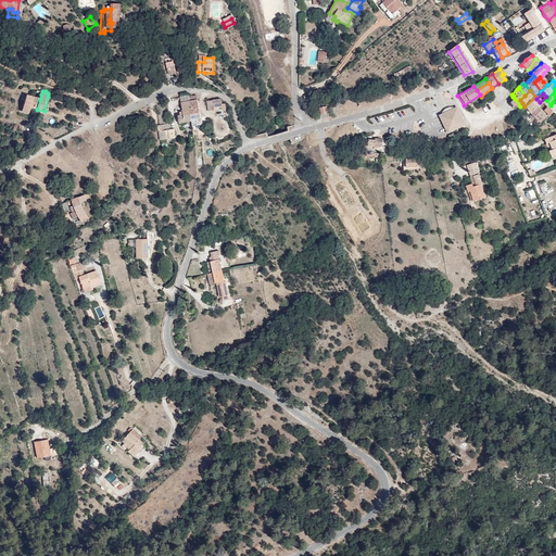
[(192,121),(190,101),(190,97),(190,95),(181,96),(184,111),(184,116),(185,119),(181,121),(180,117),(177,117),(178,125),(181,125),(181,126),(192,125),(192,121)]
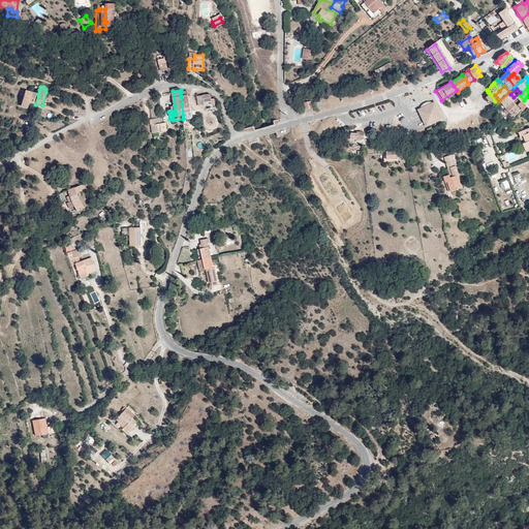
[(33,94),(26,92),(23,107),(29,110),(30,102),(31,103),(35,104),(38,95),(33,94)]
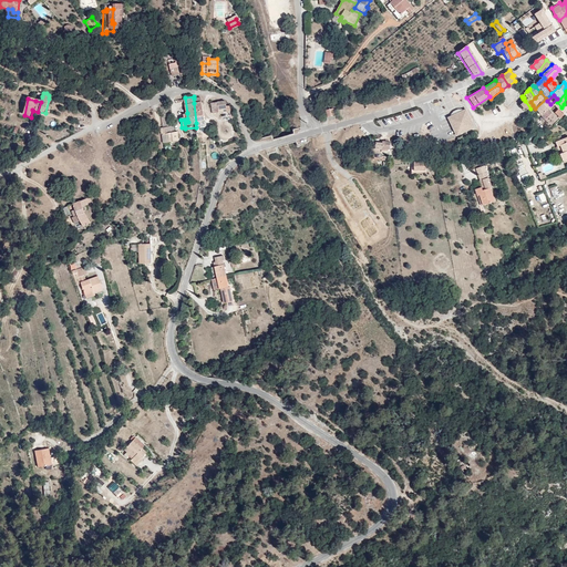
[(553,110),(555,107),(553,106),(550,104),(547,101),(546,99),(535,109),(542,117),(547,112),(550,109),(553,110)]
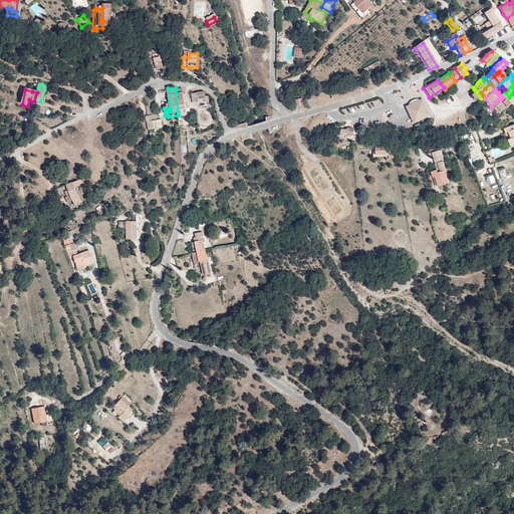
[(185,109),(183,91),(176,93),(178,111),(185,110),(185,109)]
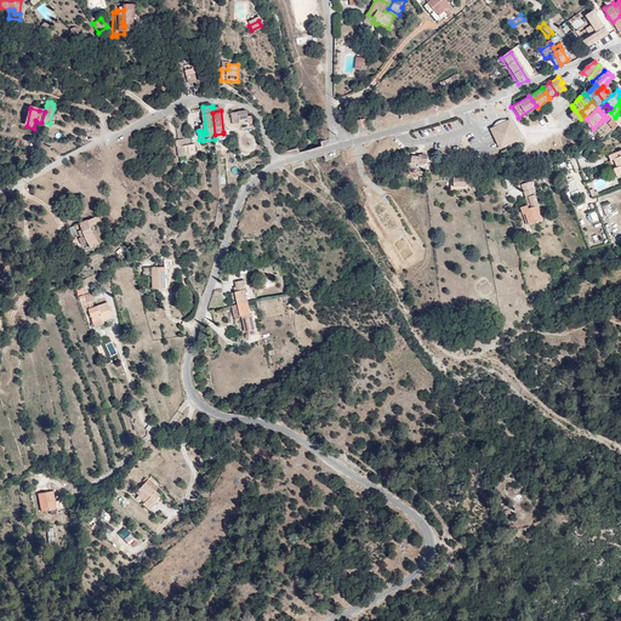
[(576,123),(581,119),(575,110),(569,115),(576,123)]
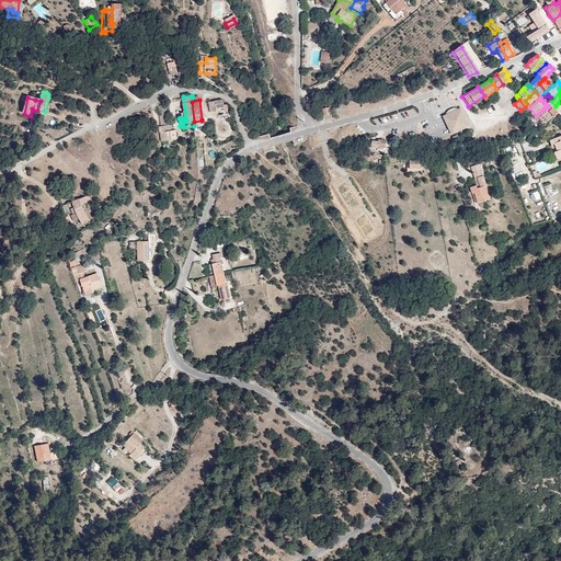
[(210,113),(218,112),(218,109),(225,107),(225,105),(224,101),(209,103),(210,113)]
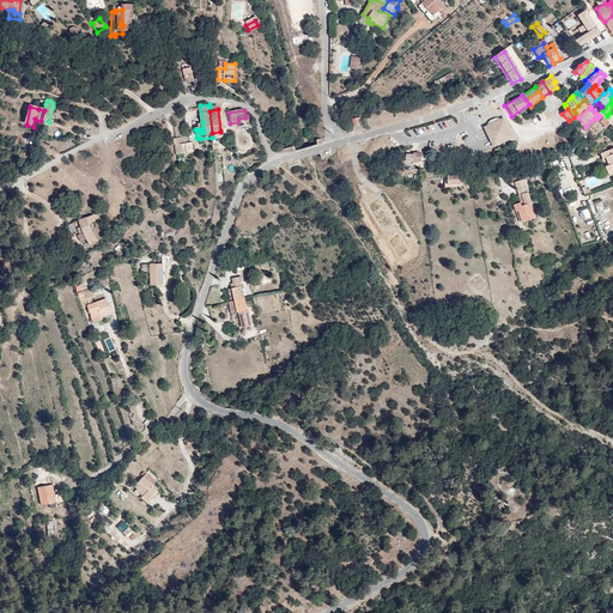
[(606,119),(607,116),(602,110),(598,115),(600,116),(604,121),(606,119)]
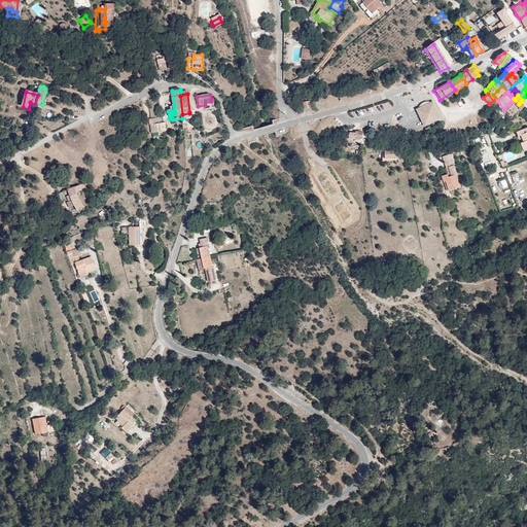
[(358,110),(360,117),(391,108),(389,102),(358,110)]
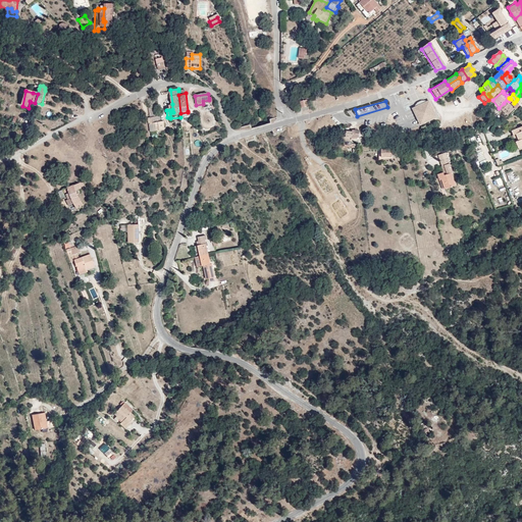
[(415,107),(412,108),(413,109),(414,108),(427,102),(428,101),(426,102),(425,101),(421,102),(417,104),(415,106),(415,107)]
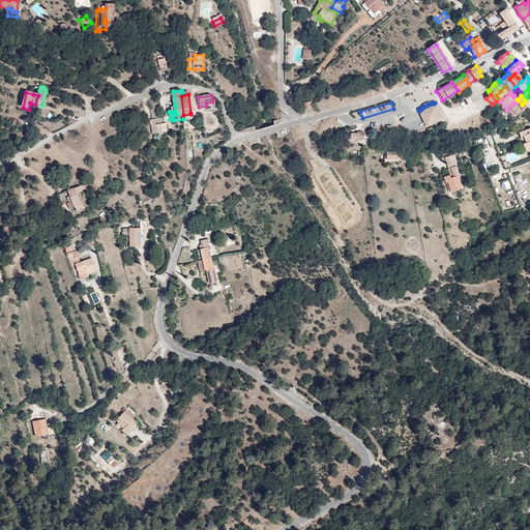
[(420,110),(419,111),(427,126),(443,119),(435,102),(434,104),(442,119),(428,125),(420,110)]
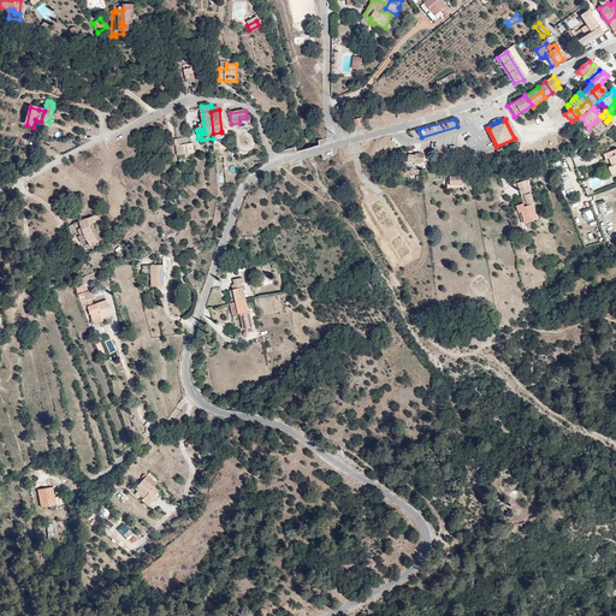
[(504,120),(489,128),(497,146),(514,138),(504,120)]
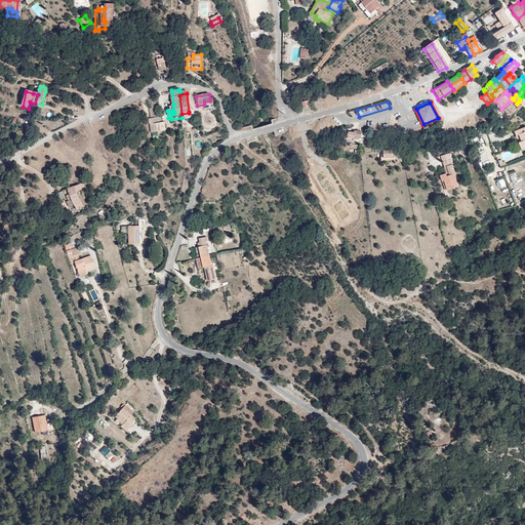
[(510,106),(507,104),(501,109),(505,112),(510,106)]
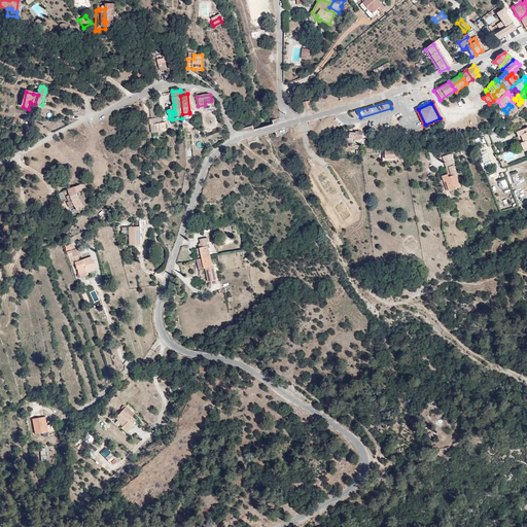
[(524,110),(524,109),(519,104),(515,108),(518,111),(520,113),(524,110)]
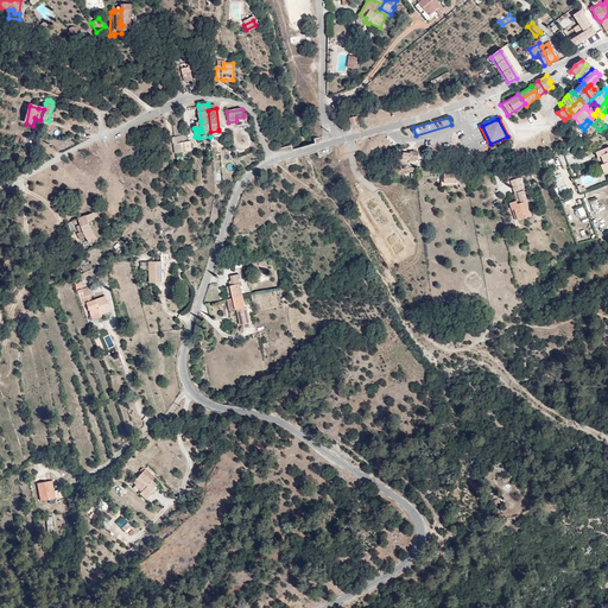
[(194,151),(195,149),(195,146),(194,146),(191,139),(189,140),(187,132),(183,133),(181,122),(170,125),(176,144),(171,145),(175,156),(194,151)]
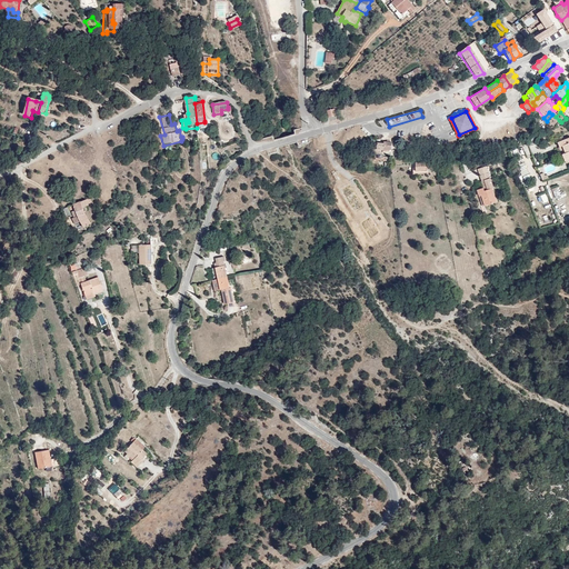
[(551,129),(552,127),(559,122),(555,118),(552,115),(547,121),(549,125),(548,126),(551,129)]
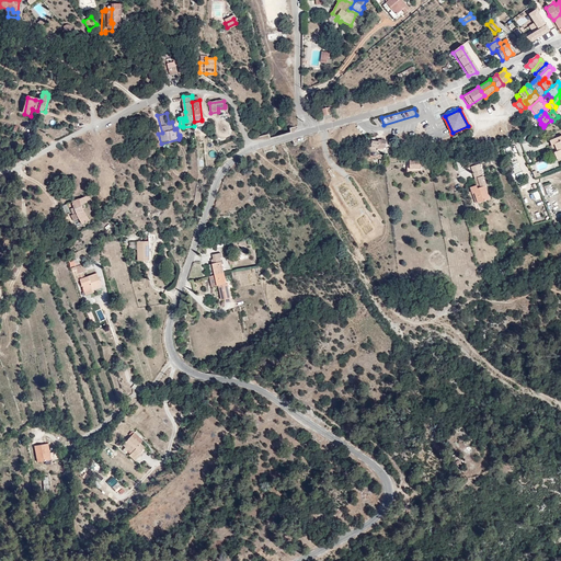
[(203,119),(202,119),(202,121),(194,122),(194,126),(195,128),(203,128),(203,119)]
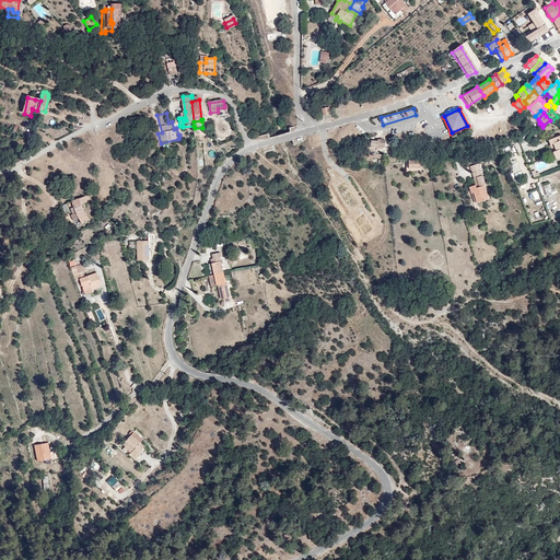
[(555,159),(559,156),(559,137),(548,141),(550,146),(553,144),(557,151),(552,153),(555,159)]
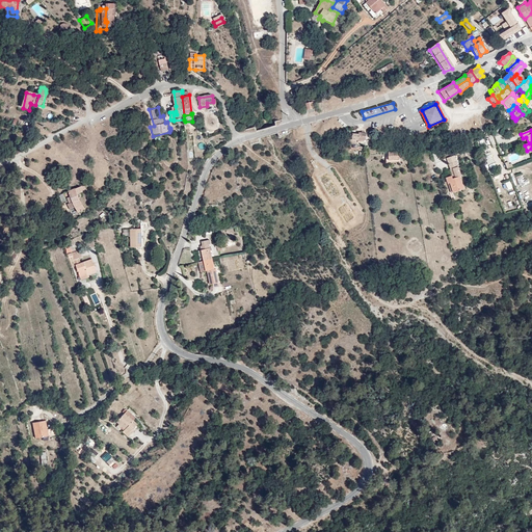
[(458,163),(452,165),(453,170),(455,169),(456,178),(454,179),(457,192),(463,190),(460,178),(462,177),(458,163)]
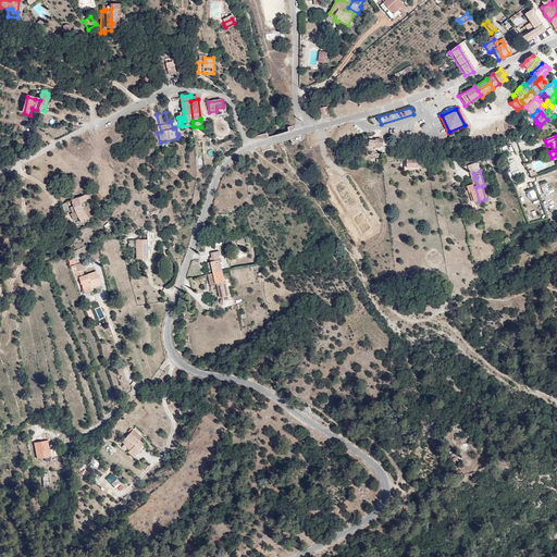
[(477,202),(479,201),(475,187),(475,185),(469,186),(470,193),(473,193),(477,202)]
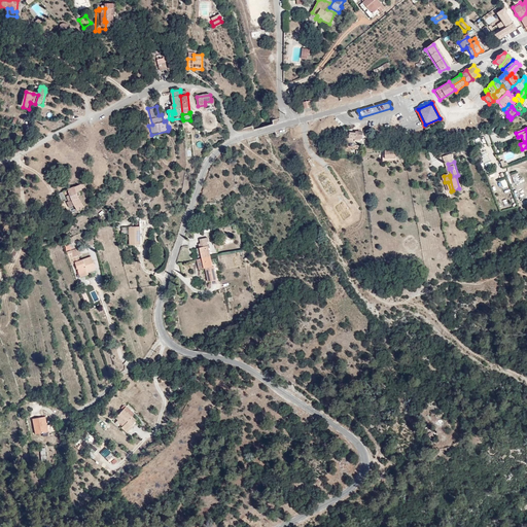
[(504,177),(498,179),(502,188),(508,186),(504,177)]
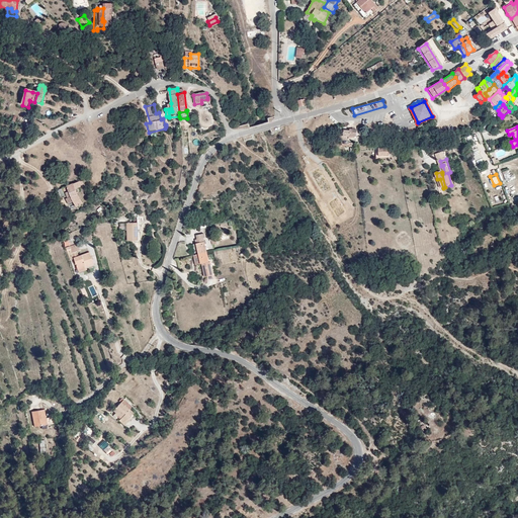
[(77,190),(80,188),(79,187),(81,185),(79,183),(68,187),(72,199),(67,201),(68,206),(74,204),(76,207),(80,204),(76,194),(78,193),(77,190)]
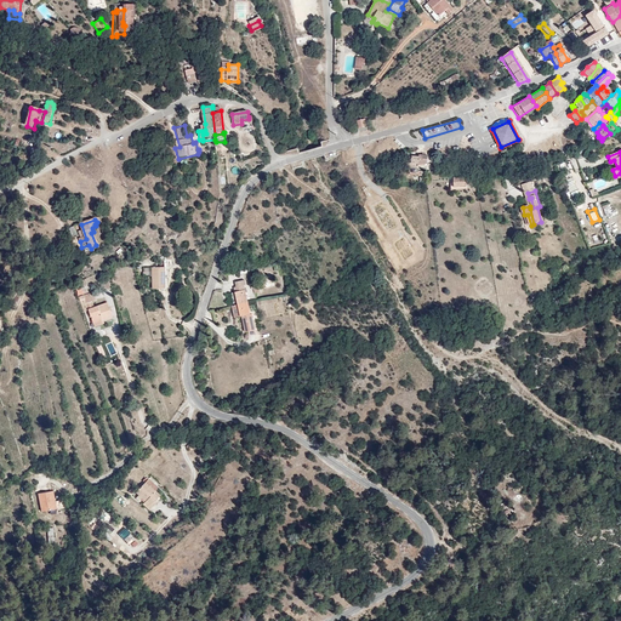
[(97,226),(92,228),(101,244),(104,241),(97,226)]
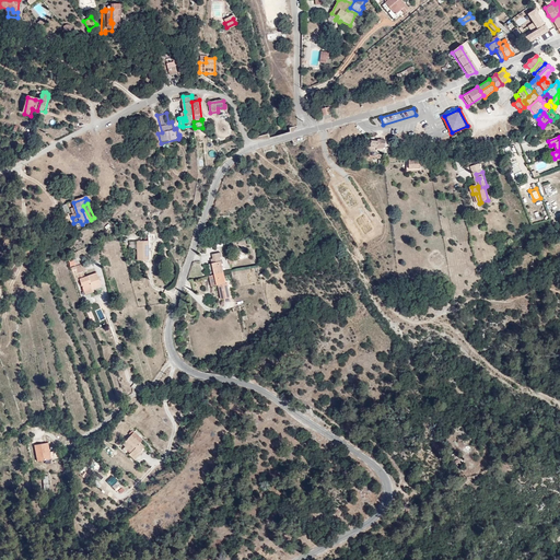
[(67,206),(61,208),(62,210),(65,217),(70,214),(67,206)]
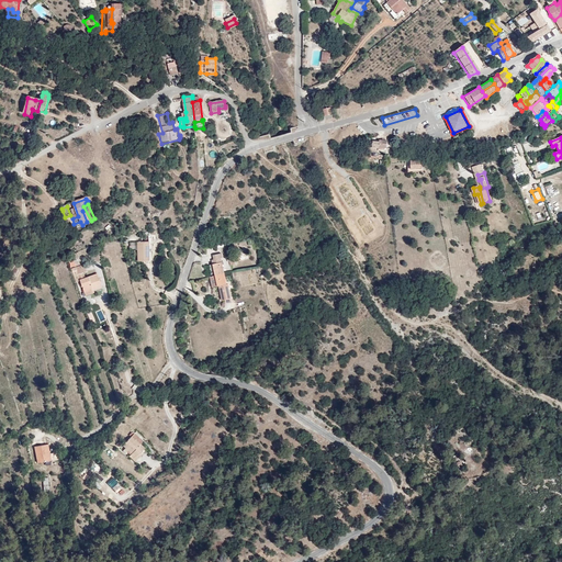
[(153,251),(153,236),(150,236),(149,243),(138,243),(138,262),(149,262),(149,251),(153,251)]
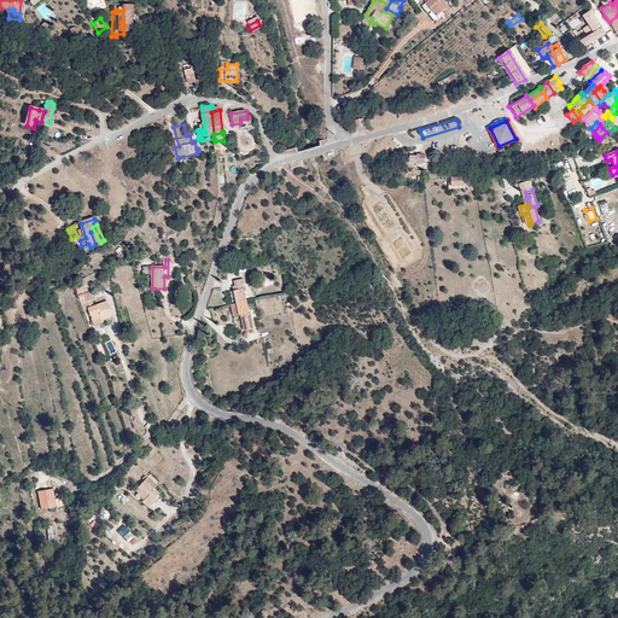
[(232,286),(233,290),(244,287),(243,284),(244,283),(243,279),(234,281),(235,285),(232,286)]
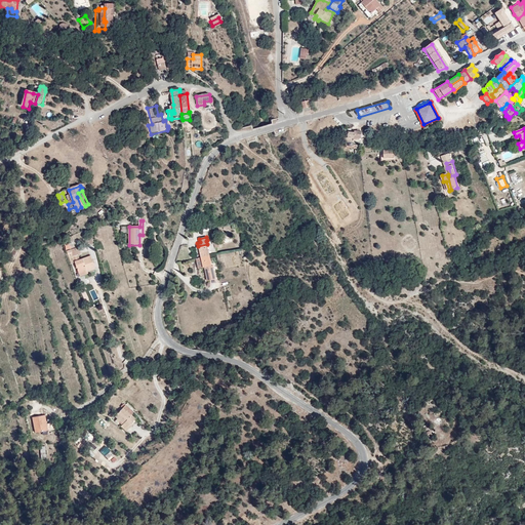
[(204,267),(207,281),(215,279),(212,265),(211,266),(210,258),(207,244),(198,246),(200,256),(202,267),(204,267)]
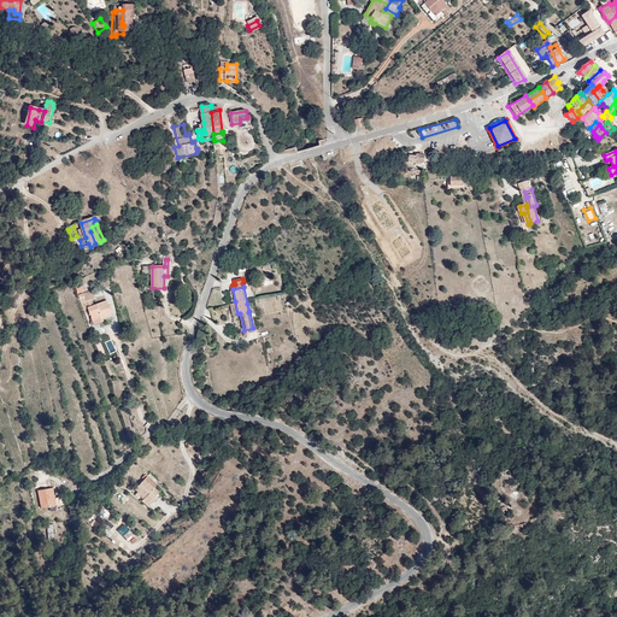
[(94,294),(92,295),(81,299),(86,310),(89,309),(94,323),(104,319),(113,316),(109,301),(95,306),(93,300),(95,300),(94,294)]
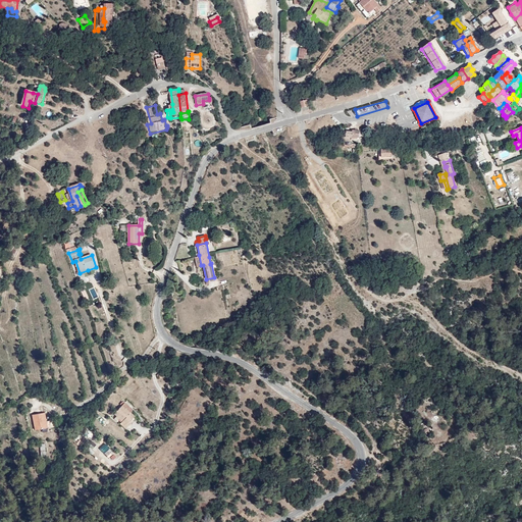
[(94,288),(89,290),(93,298),(98,296),(94,288)]
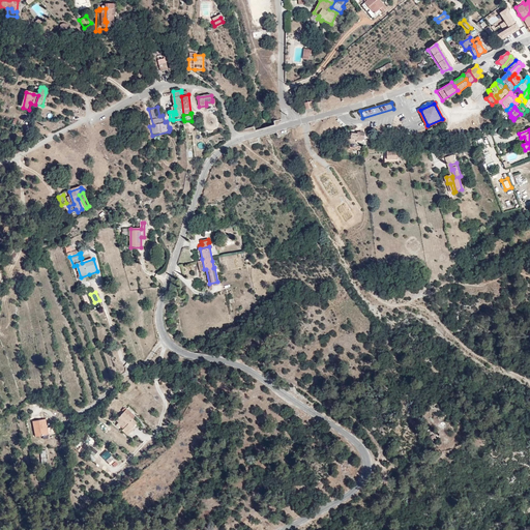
[(122,413),(123,414),(131,421),(135,418),(124,410),(122,413)]
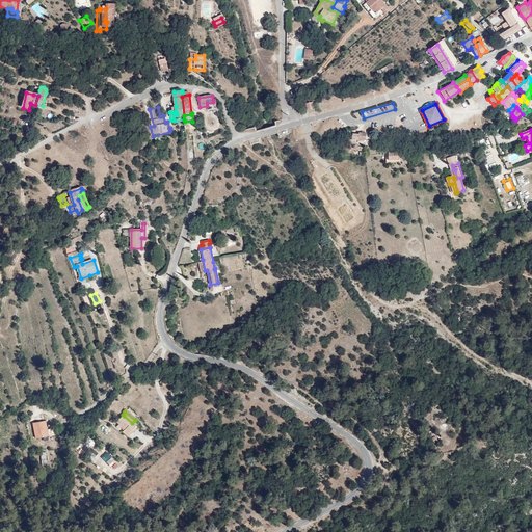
[(132,423),(124,416),(120,420),(116,424),(118,426),(116,428),(120,431),(122,428),(125,431),(129,435),(132,431),(136,426),(132,423)]
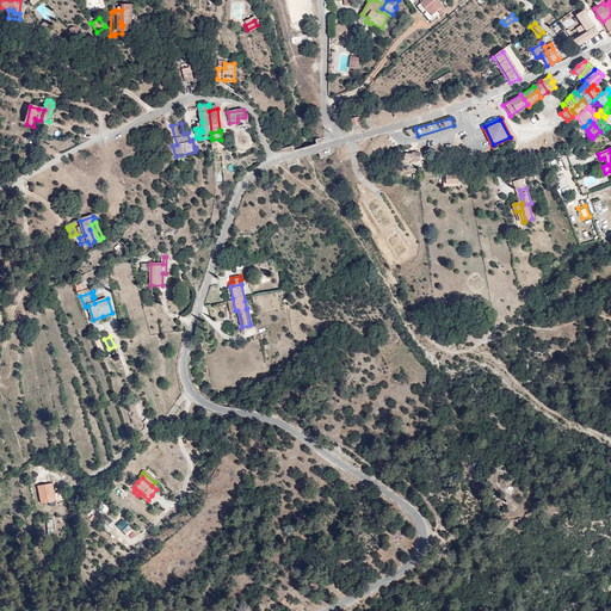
[(50,494),(48,483),(37,486),(41,504),(55,501),(54,494),(50,494)]
